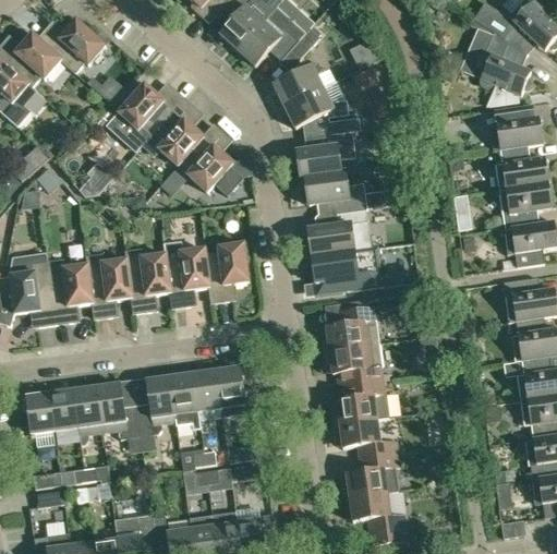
[(208,23),(221,7),(227,0),(192,0),(200,7),(195,11),(208,23)]
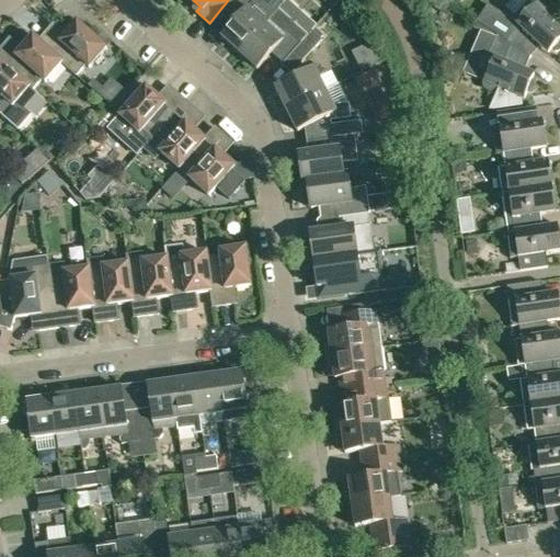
[(238,49),(264,21),(271,12),(277,6),(282,1),(281,0),(228,0),(223,7),(235,18),(220,33),(238,49)]
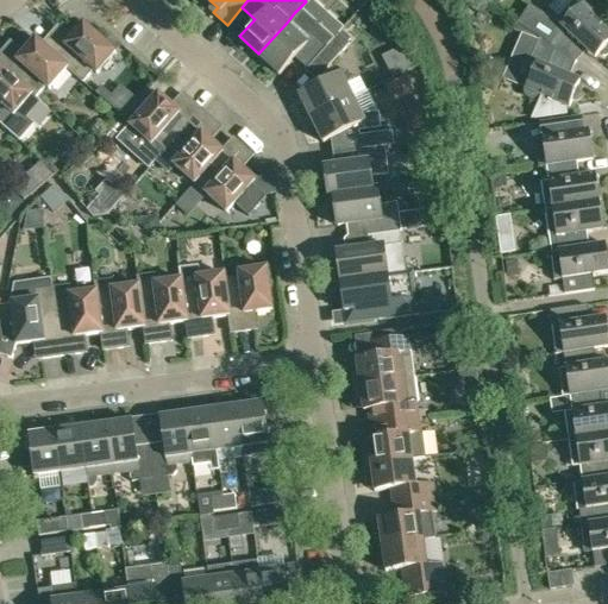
[(465,0),(482,12),(488,2),(484,0),(465,0)]
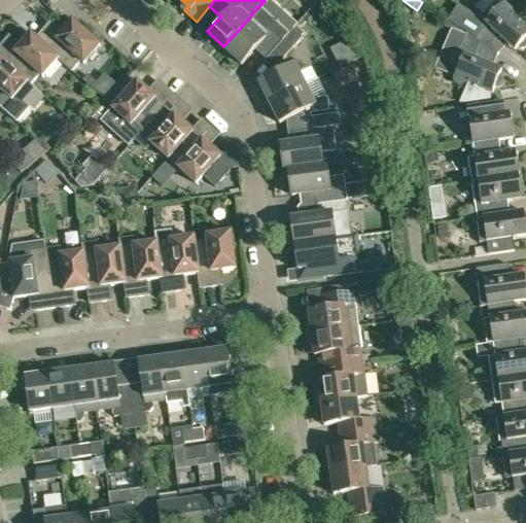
[(487,7),(465,30),(497,50),(506,40),(514,47),(518,43),(520,45),(522,45),(525,43),(525,42),(525,36),(525,35),(525,34),(525,25),(510,9),(511,5),(511,3),(509,1),(506,0),(503,0),(496,7),(487,7)]
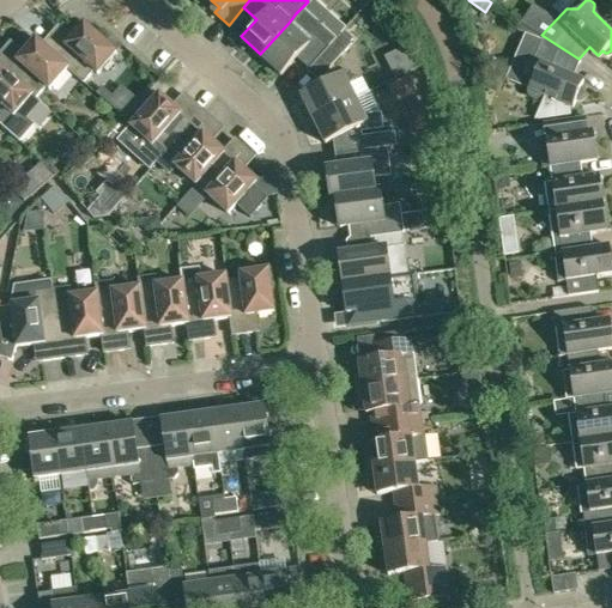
[(303,6),(296,13),(289,23),(260,54),(280,72),(296,54),(308,66),(335,35),(303,6)]
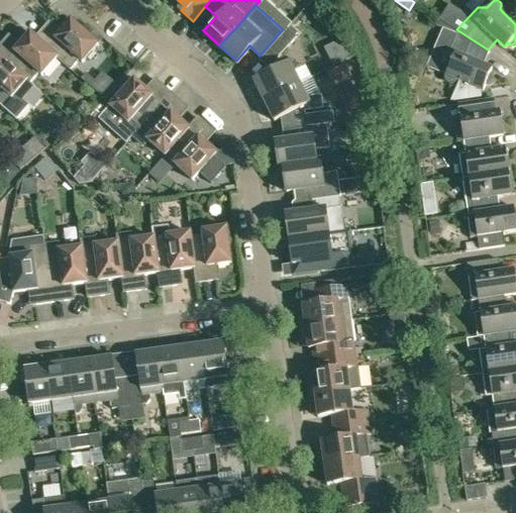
[(45,23),(35,35),(34,35),(57,55),(56,55),(70,67),(79,57),(81,60),(97,40),(70,17),(57,32),(45,23)]
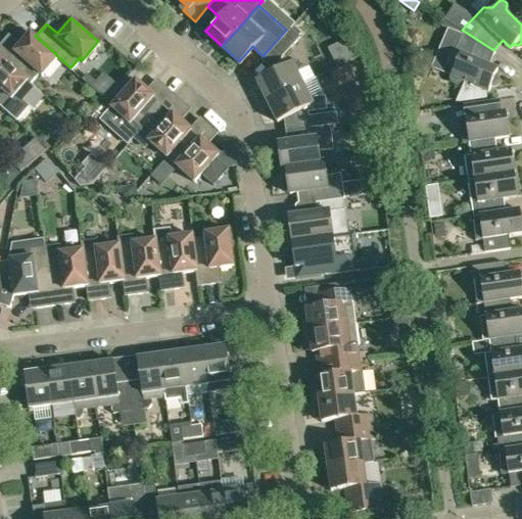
[(299,34),(290,26),(268,50),(278,57),(299,34)]
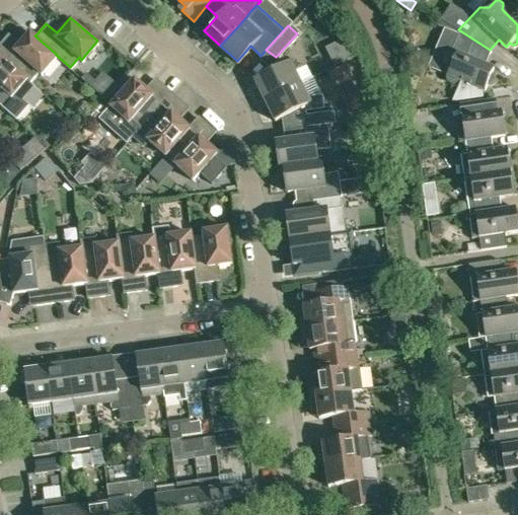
[(482,94),(487,82),(487,81),(491,81),(494,78),(495,74),(493,72),(492,72),(494,66),(484,62),(490,50),(458,29),(446,58),(450,66),(446,76),(447,78),(449,80),(452,80),(454,80),(457,77),(460,78),(454,92),(454,98),(482,94)]
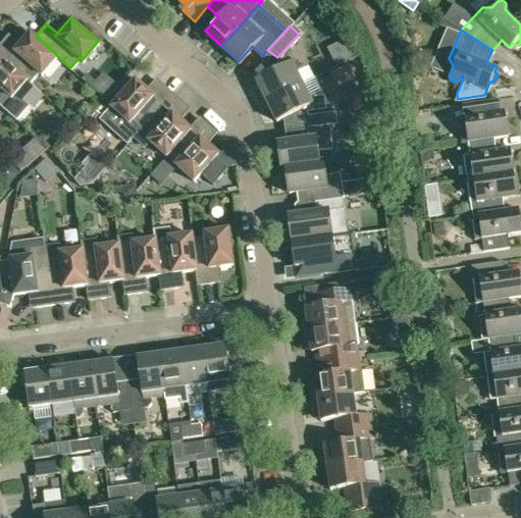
[(41,73),(56,55),(57,55),(35,36),(36,36),(30,31),(16,46),(5,37),(0,42),(0,54),(30,81),(38,70),(41,73)]
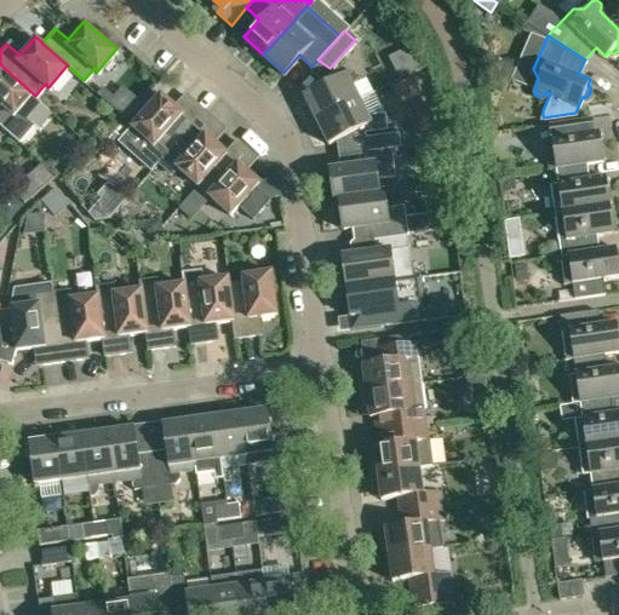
[(35,96),(0,64),(0,122),(10,131),(21,118),(15,113),(32,93),(35,96)]
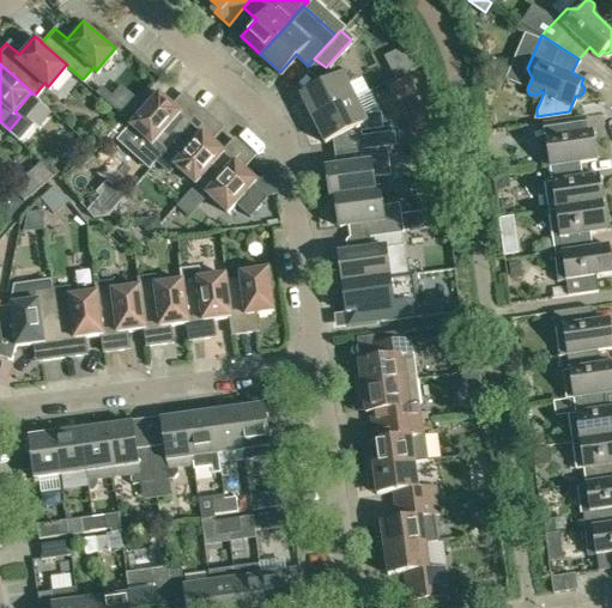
[(356,77),(351,66),(301,91),(313,115),(353,95),(346,80),(356,77)]
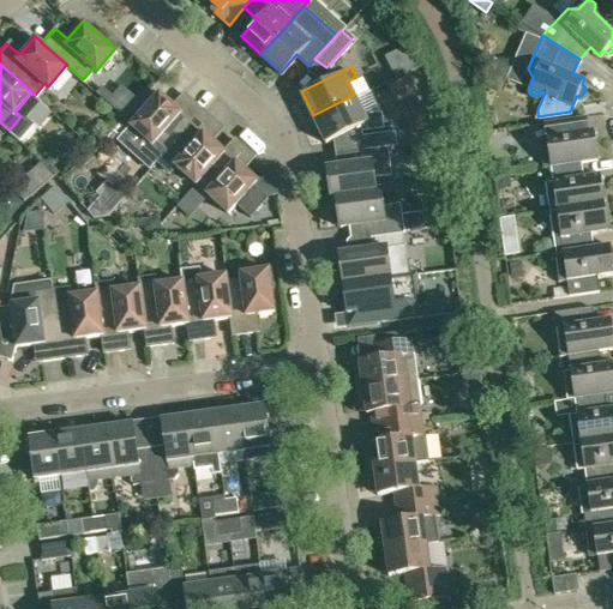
[(354,95),(313,115),(325,140),(356,125),(358,128),(386,125),(385,108),(373,109),(364,90),(354,95)]
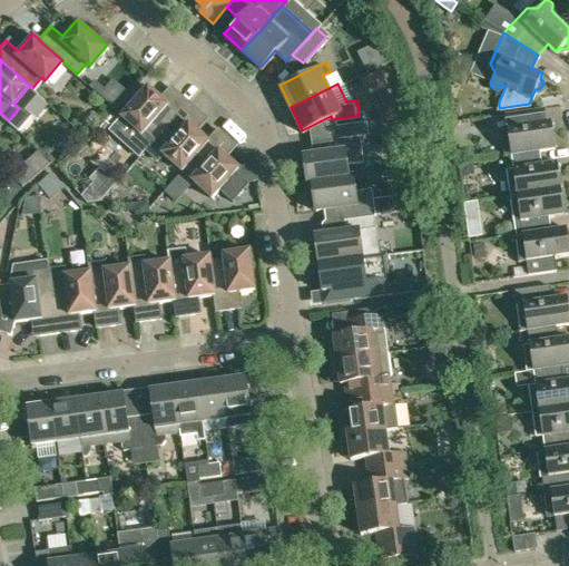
[(144,129),(153,137),(154,138),(188,100),(175,88),(164,99),(147,85),(120,114),(140,133),(144,129)]
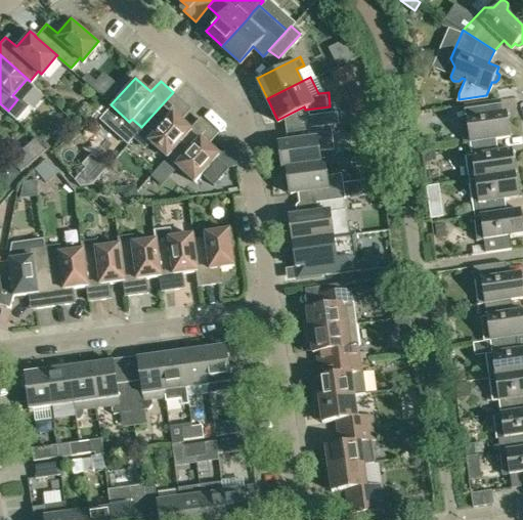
[(149,139),(166,155),(190,127),(175,114),(185,102),(173,92),(141,127),(140,126),(133,135),(144,144),(149,139)]
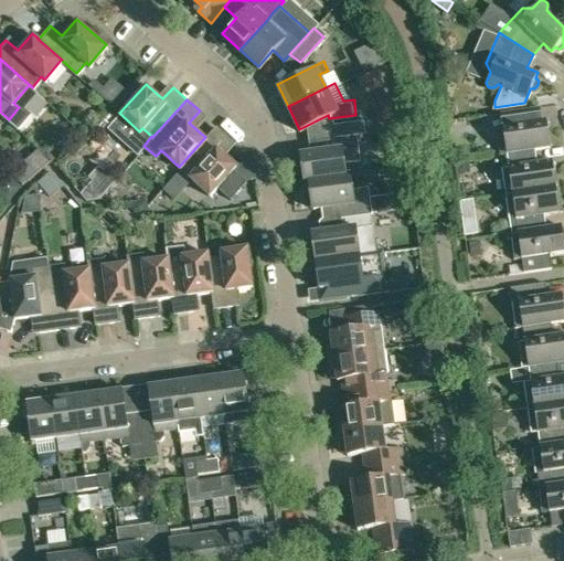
[(499,151),(506,151),(534,147),(550,145),(545,118),(541,119),(540,105),(500,110),(502,125),(503,131),(498,141),(499,151)]
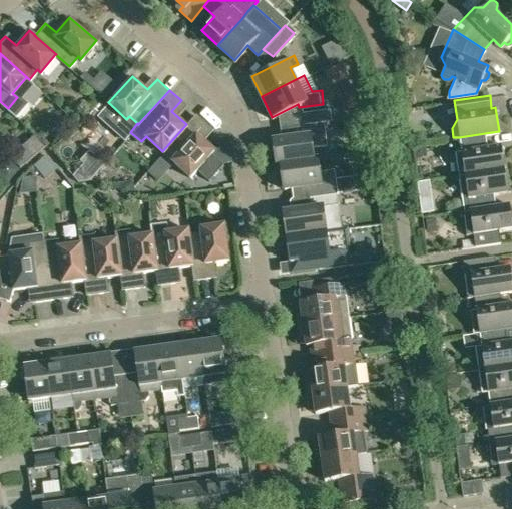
[(302,110),(303,122),(324,120),(331,119),(330,107),(302,110)]
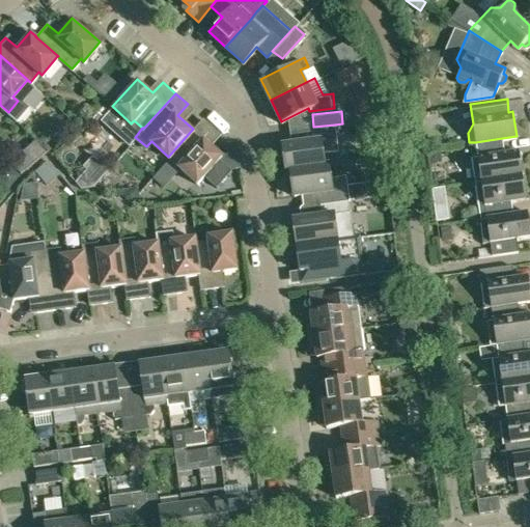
[(205,140),(216,129),(203,118),(193,129),(168,157),(169,157),(171,154),(180,162),(178,165),(197,182),(203,174),(216,185),(231,168),(230,168),(239,165),(238,150),(229,143),(221,154),(205,140)]
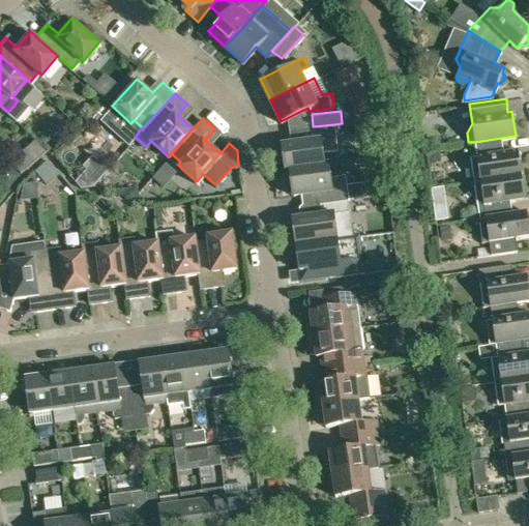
[(313,126),(309,127),(310,139),(282,143),(285,169),(289,169),(289,168),(323,163),(322,150),(338,148),(334,124),(313,126)]
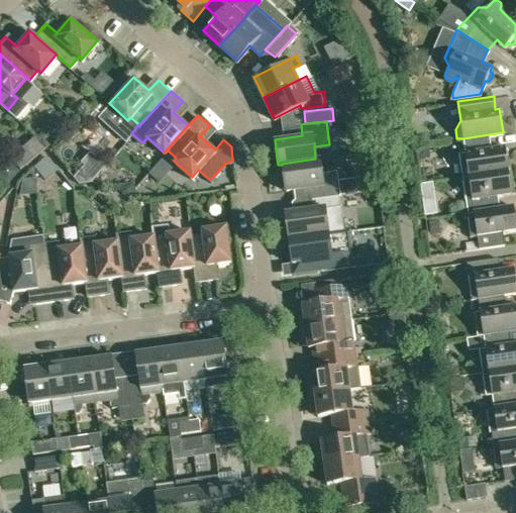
[(491,147),(489,134),(462,138),(466,158),(460,166),(461,175),(508,168),(505,144),(491,147)]
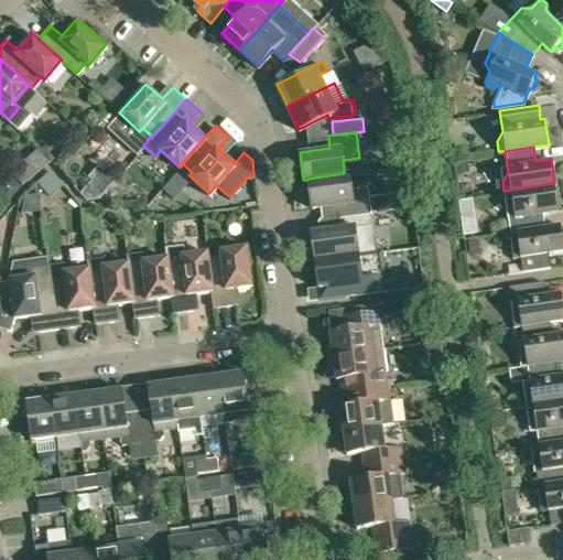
[(454,159),(456,171),(467,169),(466,158),(454,159)]
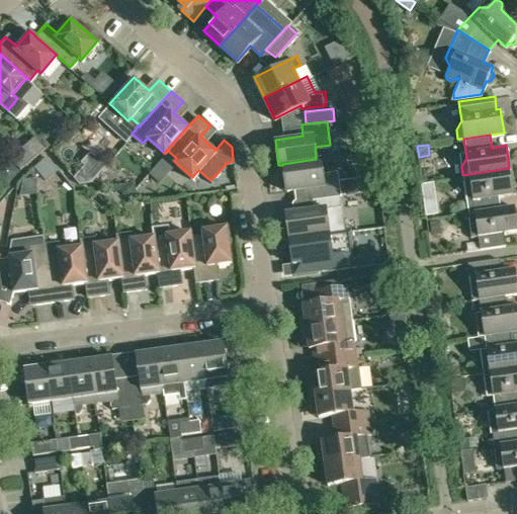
[(47,154),(33,164),(46,178),(58,168),(47,154)]
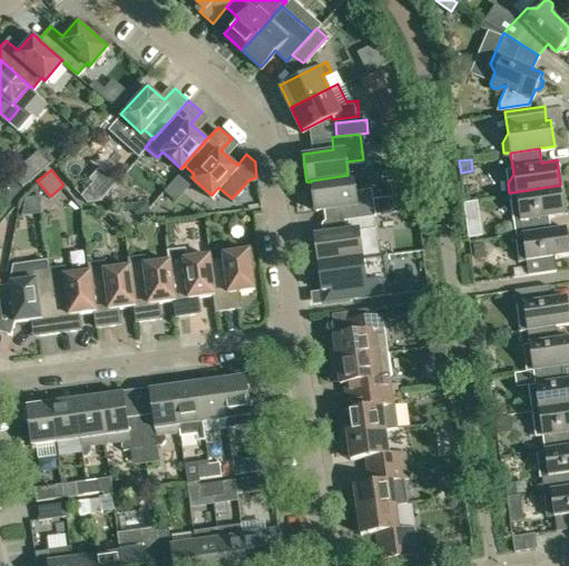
[(0,192),(8,201),(20,187),(7,174),(0,179),(0,192)]
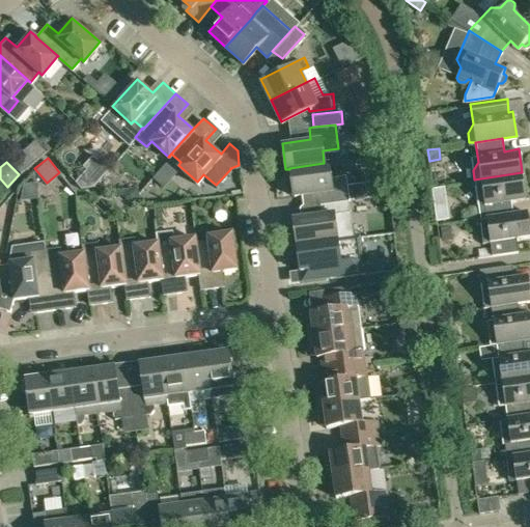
[(322,190),(324,201),(347,198),(349,198),(345,173),(330,175),(328,162),(324,163),(289,168),(289,169),(294,194),(322,190)]
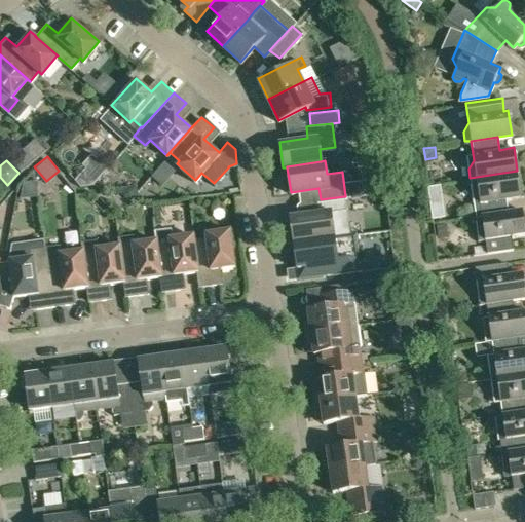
[(505,197),(520,195),(517,171),(470,178),(474,201),(480,200),(481,214),(508,210),(505,197)]
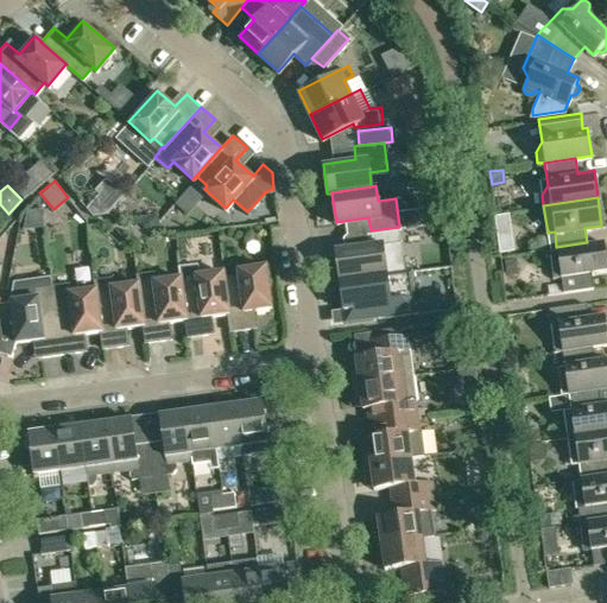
[(428,222),(443,220),(440,203),(425,204),(428,222)]
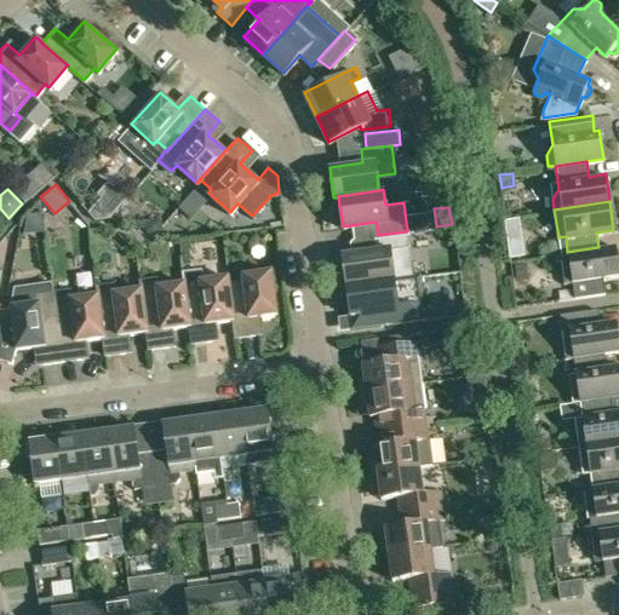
[(159,217),(144,219),(145,228),(152,234),(161,231),(159,217)]
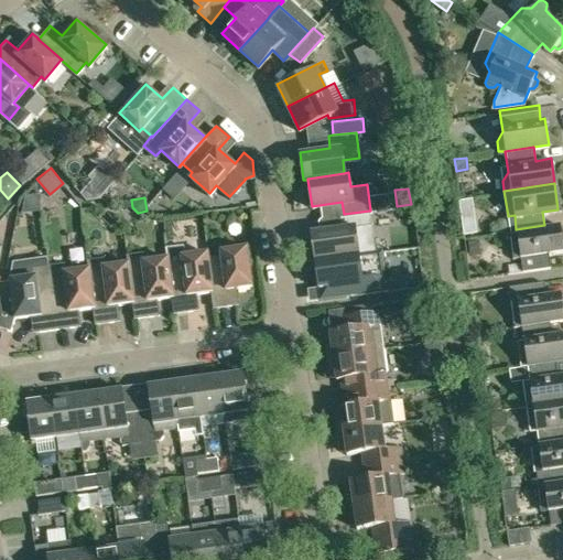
[(458,200),(463,235),(476,233),(472,198),(458,200)]
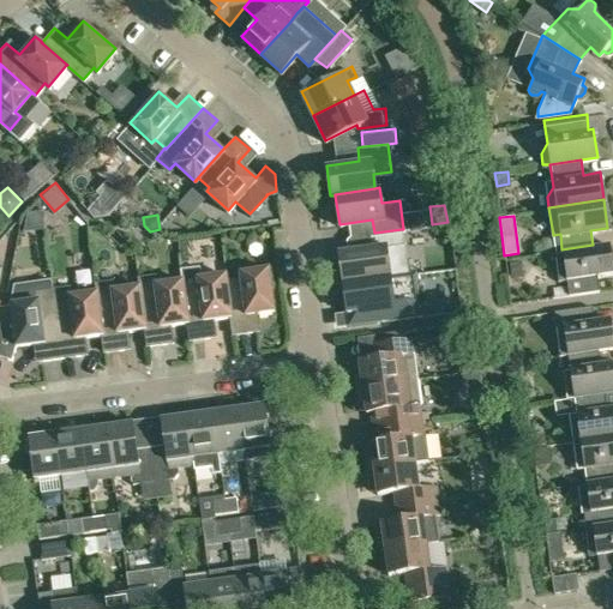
[(402,229),(374,233),(370,234),(371,246),(338,251),(342,281),(408,271),(390,273),(386,247),(406,245),(402,229)]
